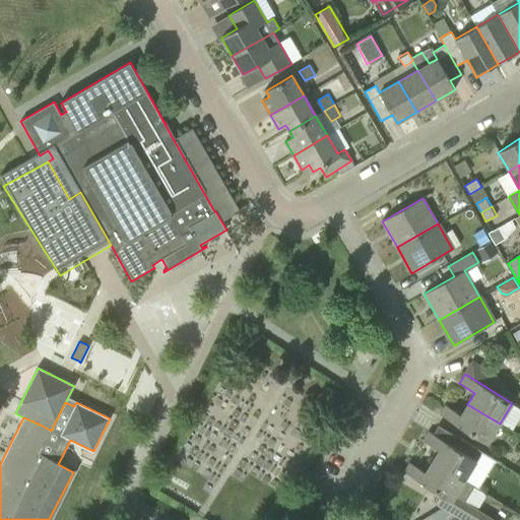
[(446,405),(440,414),(488,444),(500,424),(467,404),(461,414),(446,405)]
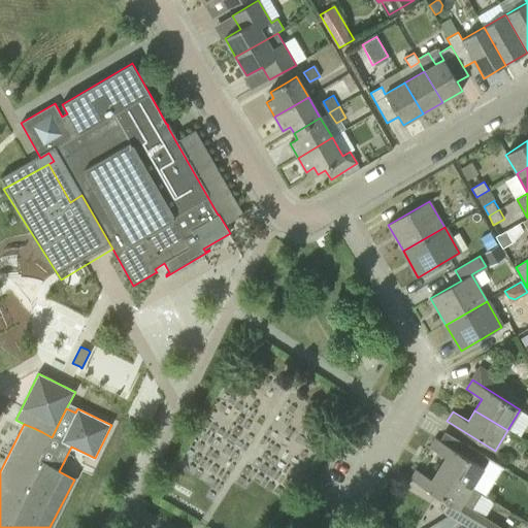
[(471,488),(489,458),(468,446),(463,455),(454,450),(436,438),(430,448),(446,458),(442,463),(439,469),(471,488)]
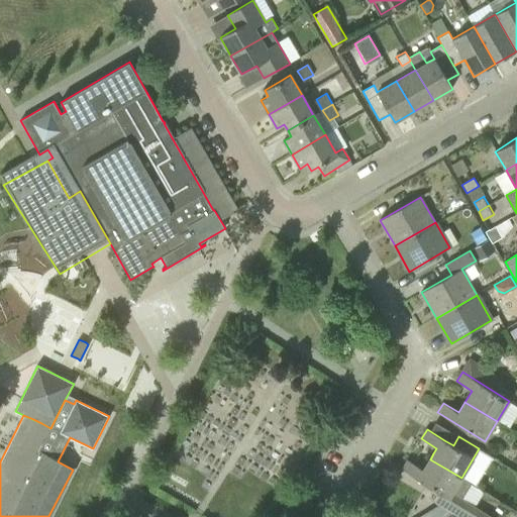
[(464,496),(472,484),(461,478),(430,459),(423,470),(408,460),(402,470),(447,497),(452,488),(464,496)]
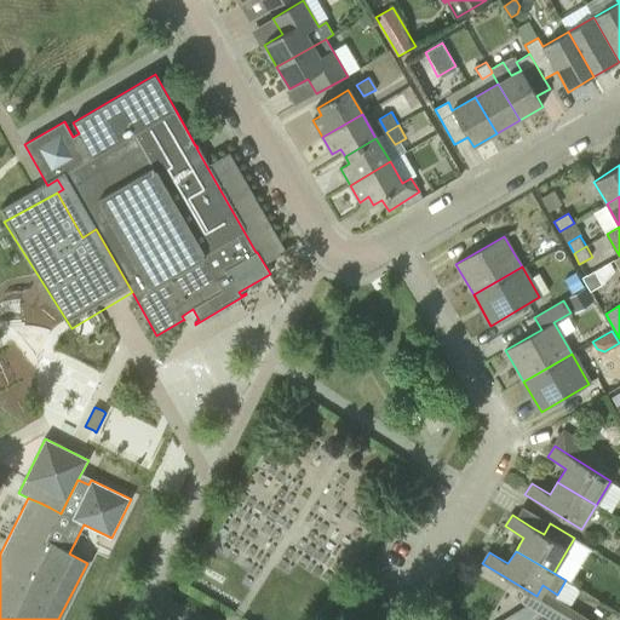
[(587,619),(552,597),(543,614),(552,619),(587,619)]
